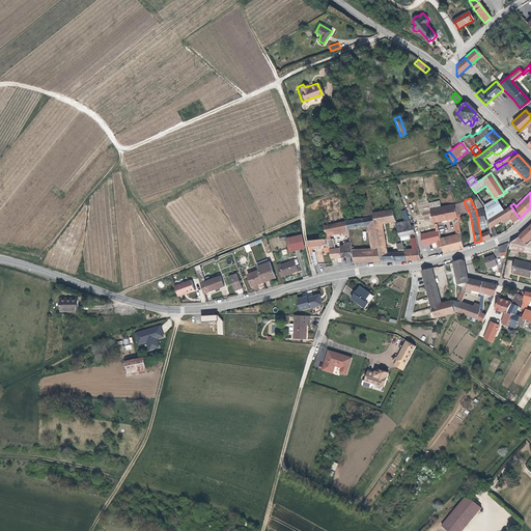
[(500,212),(502,210),(496,199),(495,200),(484,207),(487,219),(500,212)]
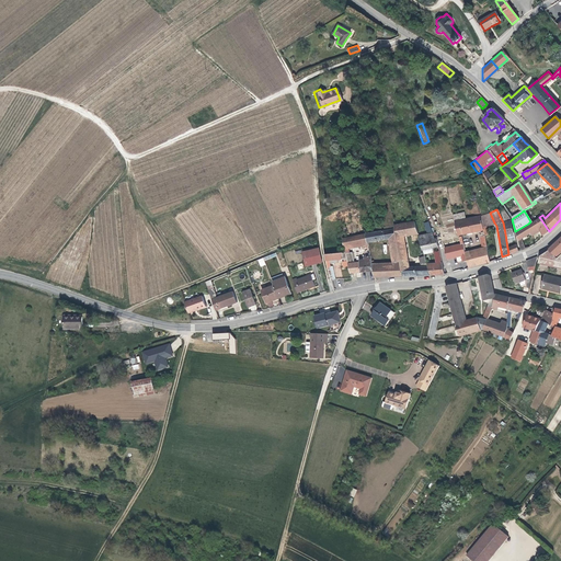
[(481,226),(483,226),(494,222),(490,213),(478,215),(481,226)]
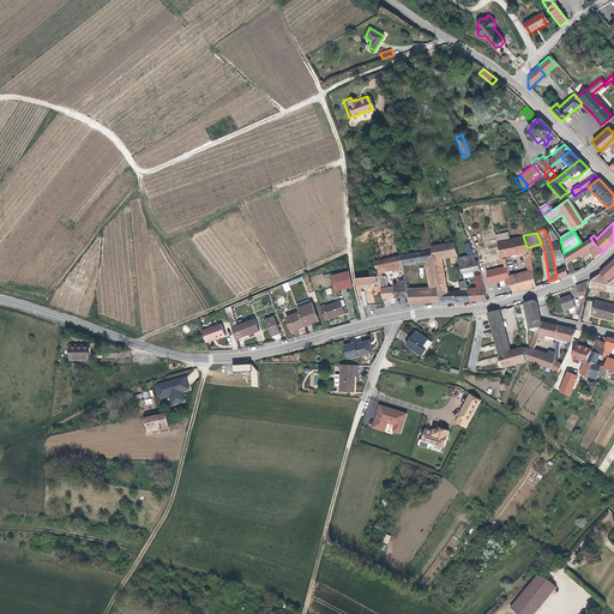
[(527,247),(523,235),(495,242),(500,258),(527,251),(527,247)]
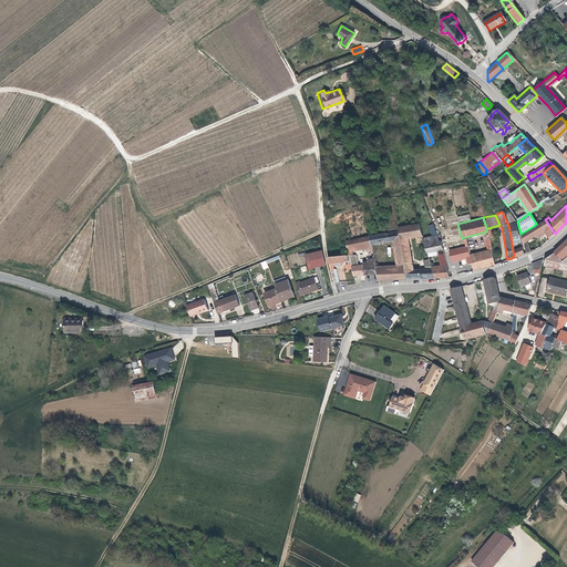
[(508,225),(511,236),(518,234),(515,223),(512,223),(511,217),(507,218),(508,225)]
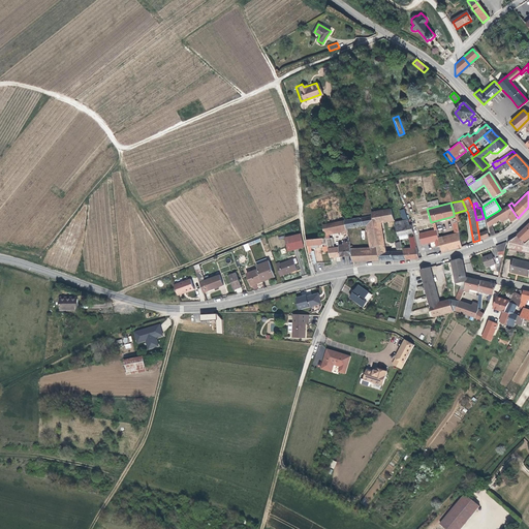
[(508,205),(502,209),(506,215),(507,218),(510,222),(518,218),(508,205)]
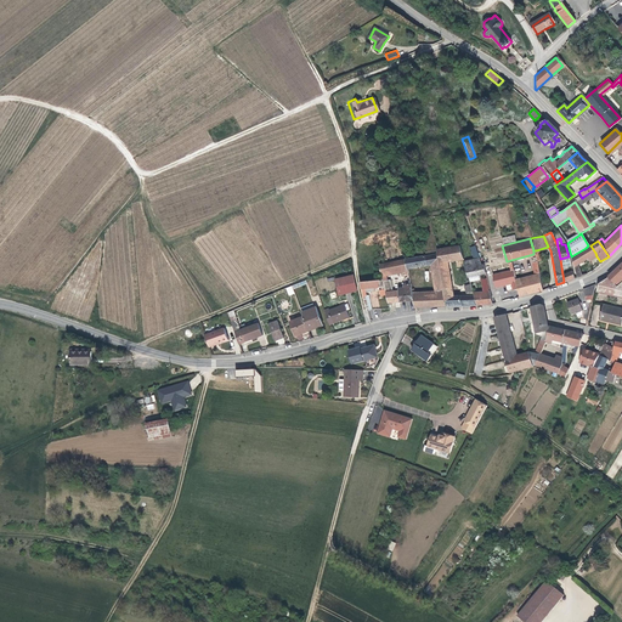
[(447,264),(463,259),(458,246),(436,252),(437,255),(445,294),(447,306),(462,305),(462,297),(454,297),(447,264)]
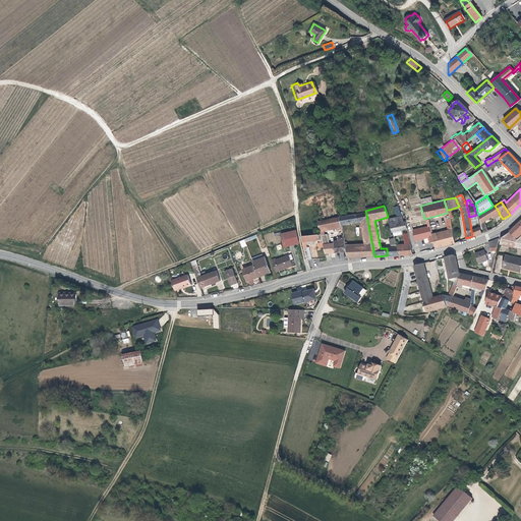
[(484,226),(483,221),(491,216),(495,215),(490,208),(478,215),(480,227),(484,226)]
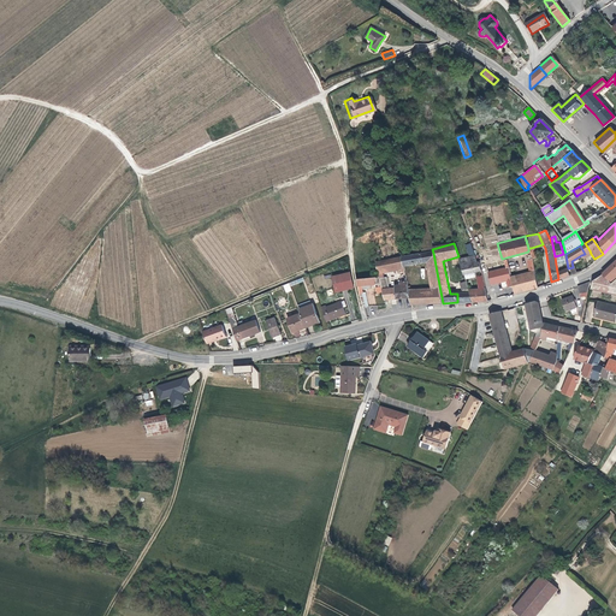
[(431,289),(432,292),(440,291),(433,253),(407,259),(406,250),(398,253),(400,256),(402,266),(402,271),(426,265),(431,289)]
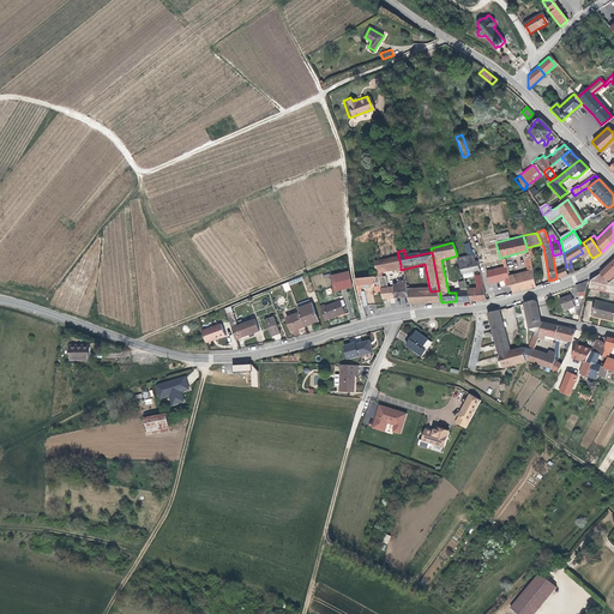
[(553,256),(554,264),(563,262),(561,253),(553,256)]
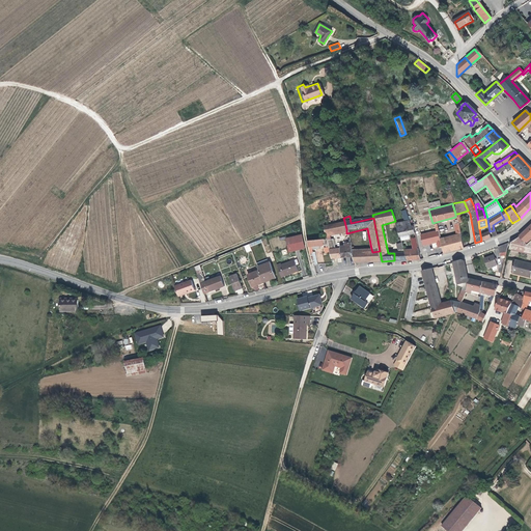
[(333,224),(335,232),(346,229),(344,221),(333,224)]
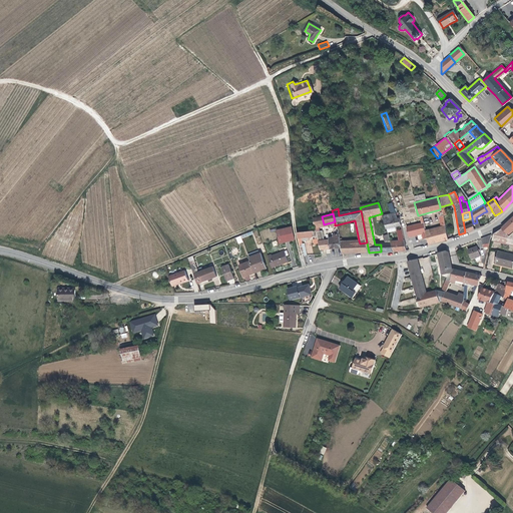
[(395,213),(390,214),(383,215),(387,228),(390,227),(391,231),(395,230),(395,226),(400,225),(399,218),(397,219),(395,213)]
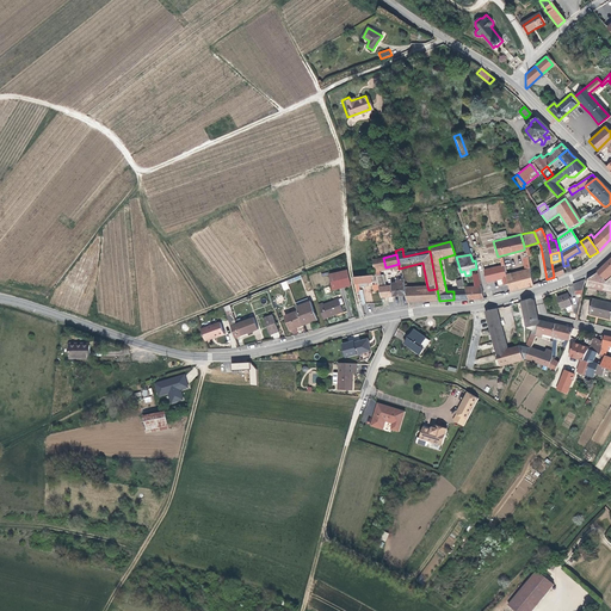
[(606,275),(610,270),(610,257),(597,271),(586,281),(585,287),(610,292),(610,276),(606,275)]
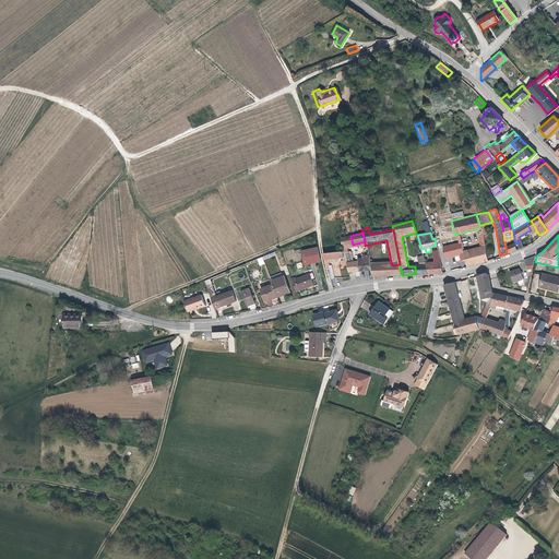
[(353,245),(351,236),(340,238),(341,241),(343,252),(347,265),(348,272),(371,271),(370,268),(370,265),(369,261),(368,256),(363,257),(363,262),(349,263),(346,250),(345,247),(353,245)]
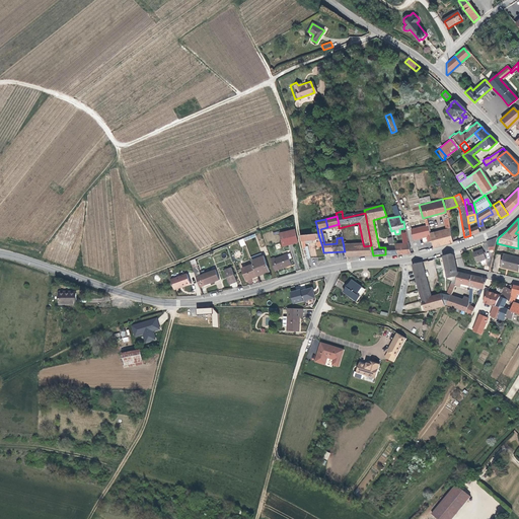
[(475,221),(468,223),(470,235),(478,232),(475,221)]
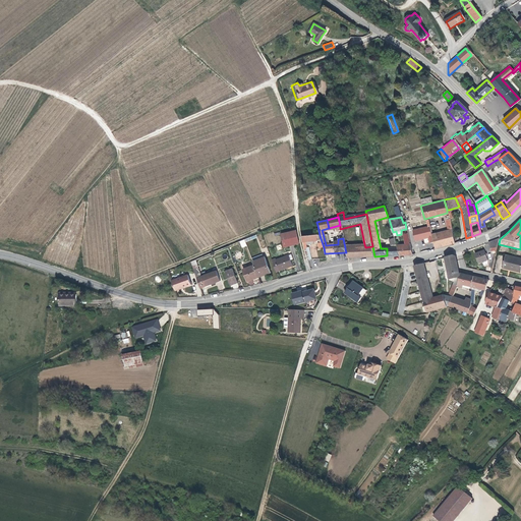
[(448,231),(431,235),(435,248),(454,243),(451,228),(447,228),(447,229),(448,231)]
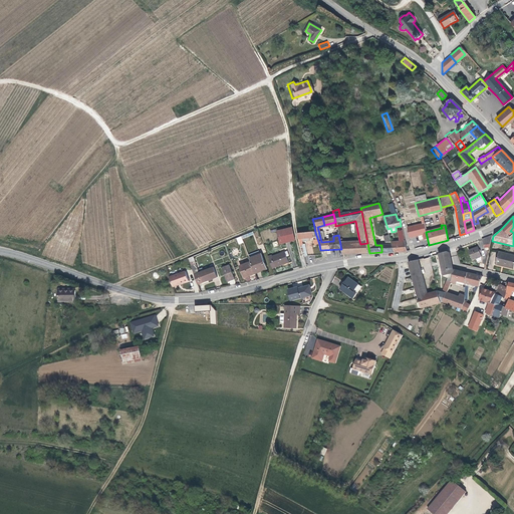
[(295,240),(292,228),(277,231),(280,244),(295,240)]
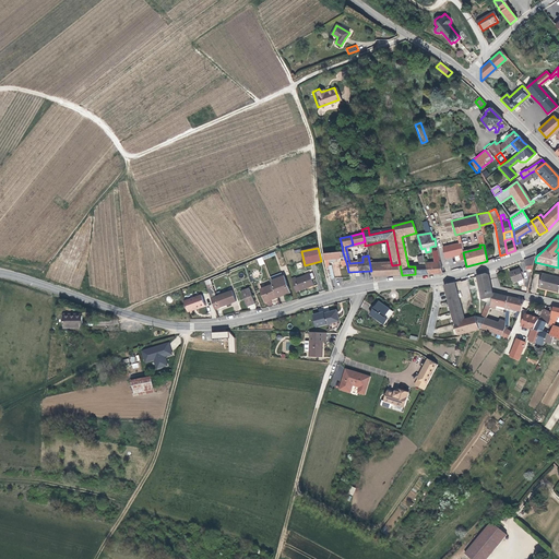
[(329,278),(333,278),(330,264),(339,263),(337,259),(343,259),(343,261),(340,262),(341,268),(347,265),(343,252),(323,253),(329,278)]
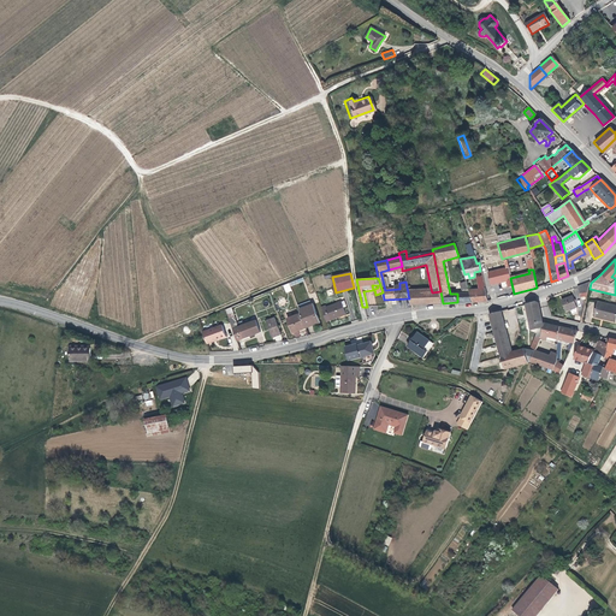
[(463,294),(463,302),(472,301),(469,291),(467,282),(461,283),(463,294)]
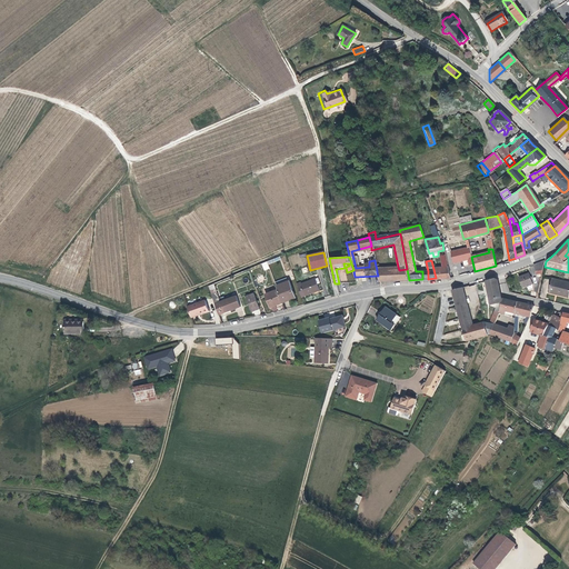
[(532,265),(535,271),(541,269),(543,260),(532,265)]
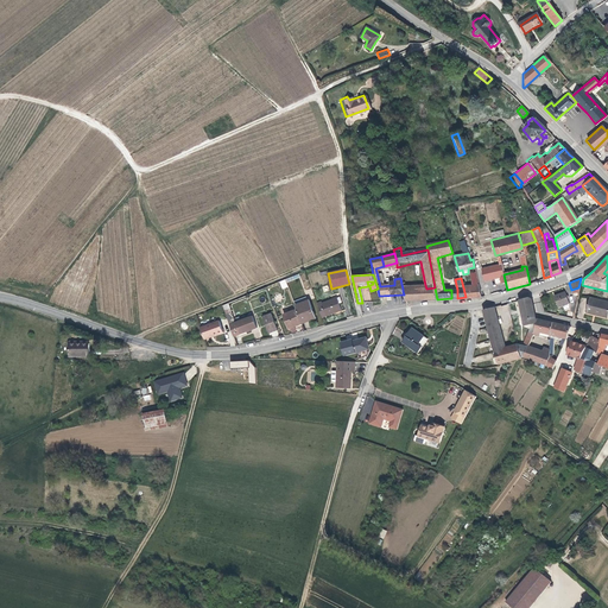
[(481,296),(480,287),(467,290),(466,286),(463,287),(466,297),(481,296)]
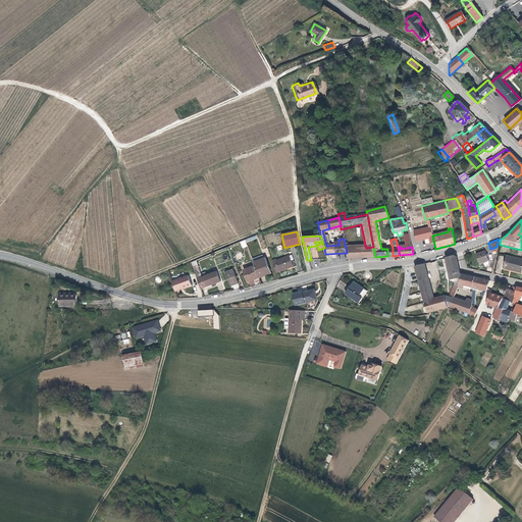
[(375,257),(373,247),(366,248),(353,249),(355,258),(375,257)]
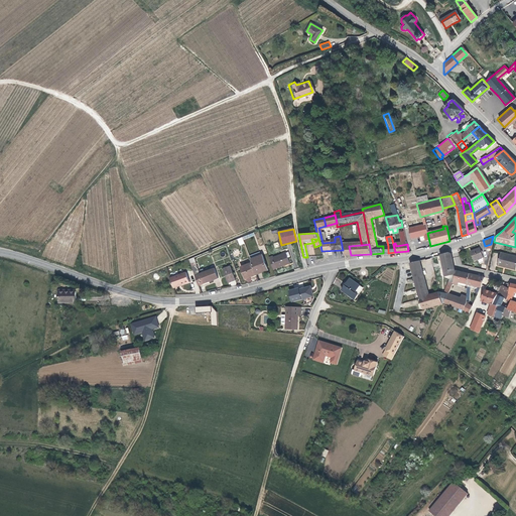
[(344,255),(351,255),(349,246),(342,247),(343,250),(344,255)]
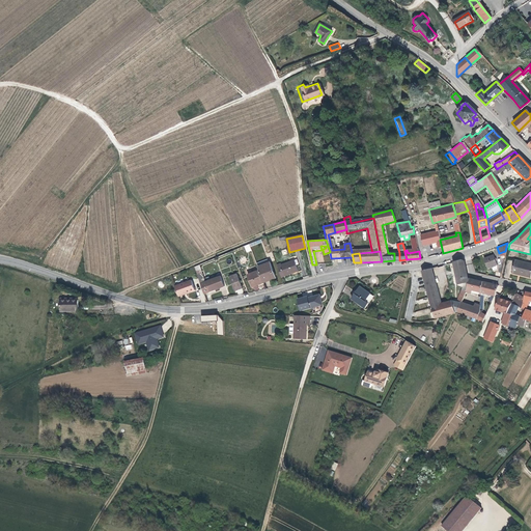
[(494,272),(497,271),(498,264),(496,259),(494,255),(484,258),(487,269),(493,267),(494,272)]
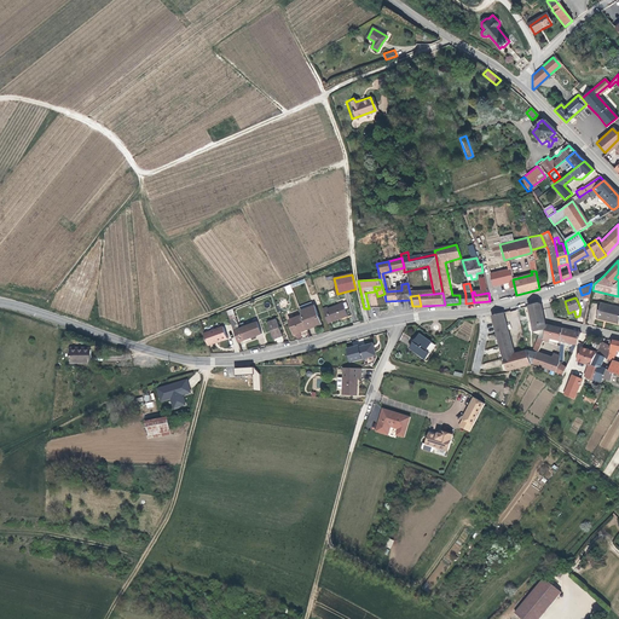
[(322,311),(327,324),(347,316),(345,310),(348,308),(346,304),(342,305),(342,304),(327,311),(327,308),(322,311)]
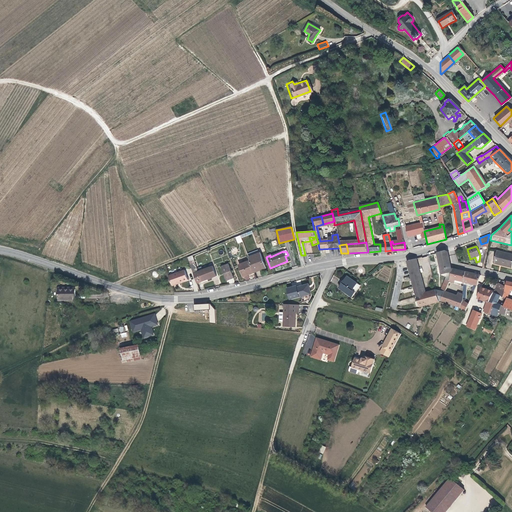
[(443,289),(442,292),(445,293),(446,292),(450,279),(452,273),(451,268),(447,253),(445,251),(437,253),(442,274),(446,274),(445,278),(446,278),(445,281),(447,282),(444,289),(443,289)]
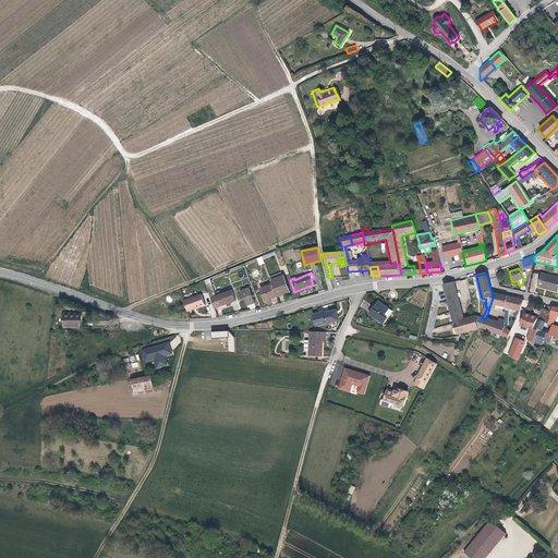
[(289,292),(282,275),(270,280),(273,286),(277,296),(289,292)]
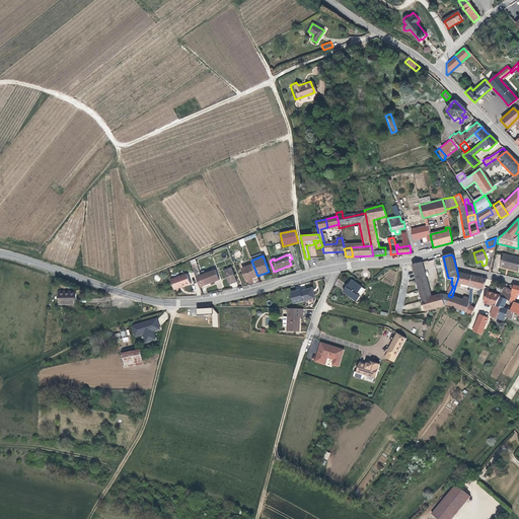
[(518,272),(518,270),(518,258),(503,255),(500,268),(510,270),(518,272)]
